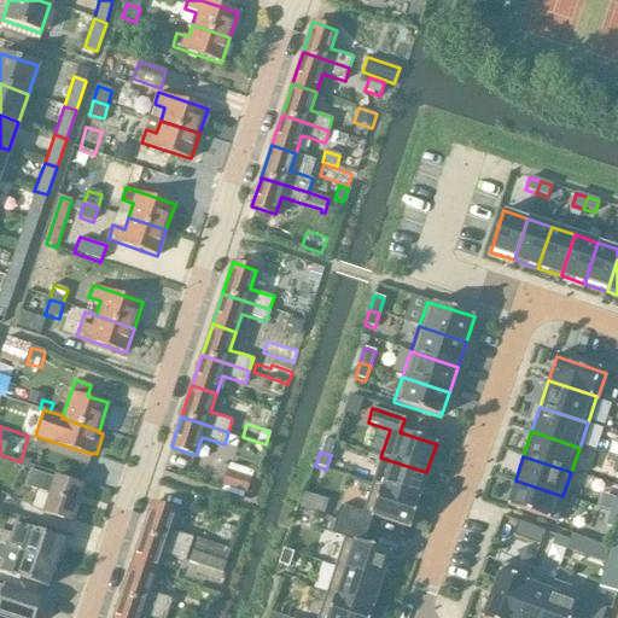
[(418,499),(426,472),(380,458),(372,484),(418,499)]
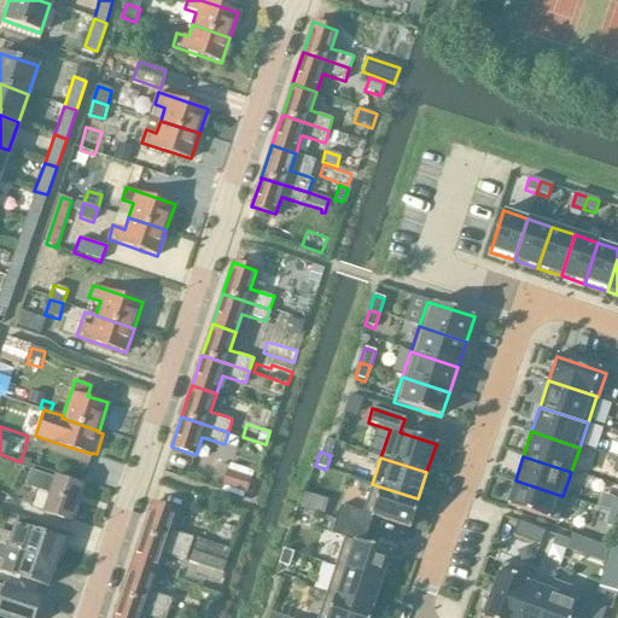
[(226,471),(221,487),(245,494),(250,478),(252,471),(228,465),(227,471),(226,471)]
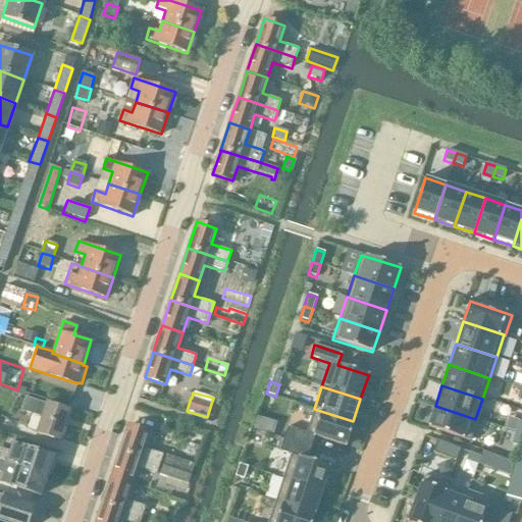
[(58,440),(68,410),(47,403),(47,404),(25,397),(21,410),(43,417),(37,433),(58,440)]
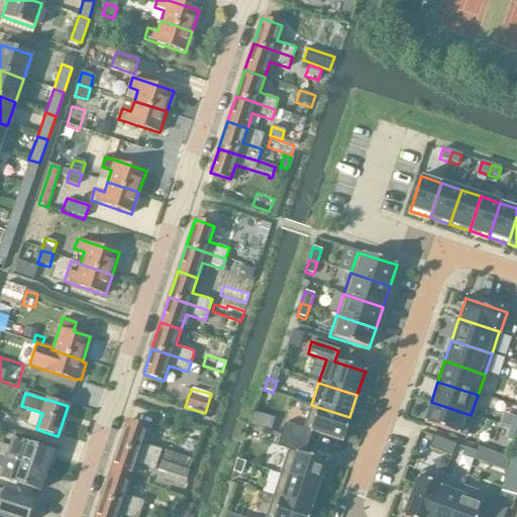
[(431,402),(424,423),(464,436),(471,415),(431,402)]
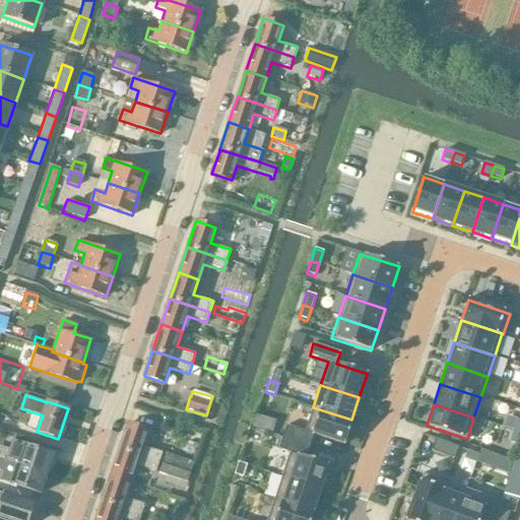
[(352,420),(351,419),(313,407),(305,432),(285,426),(282,438),(309,446),(313,435),(343,445),(344,446),(352,420)]
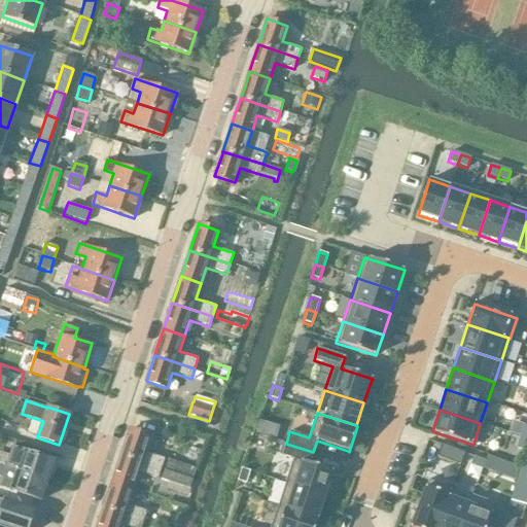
[(130,429),(121,456),(162,469),(165,459),(145,453),(145,451),(150,435),(131,429),(130,429)]
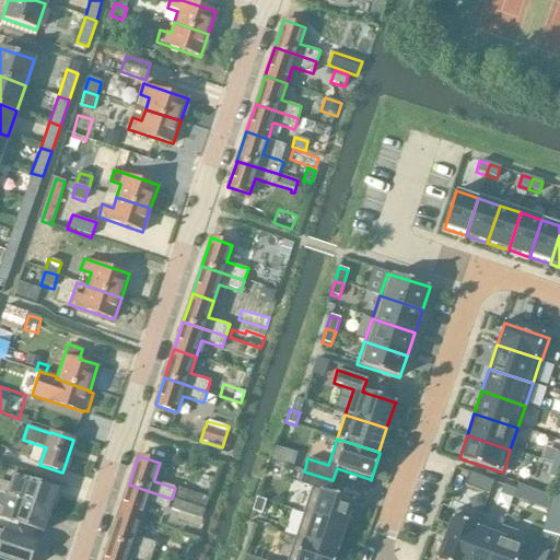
[(559,466),(552,464),(548,476),(558,479),(559,470),(559,466)]
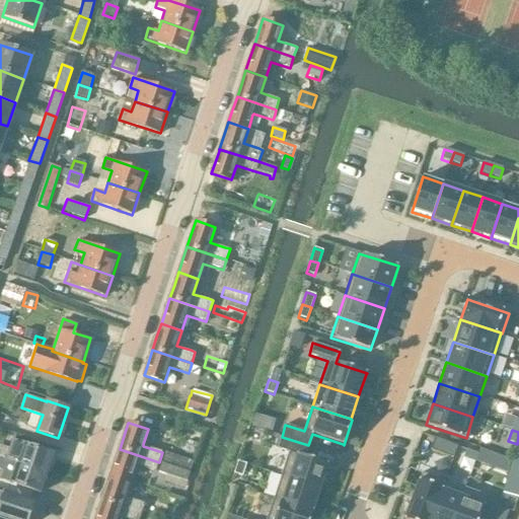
[(304,457),(308,445),(282,437),(278,449),(289,452),(281,475),(319,489),(327,466),(327,464),(304,457)]
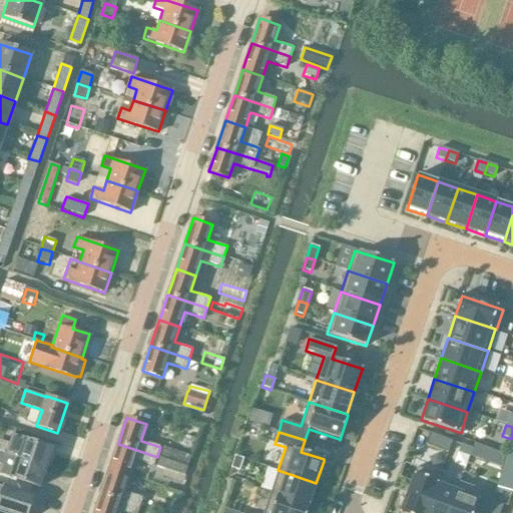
[(429,434),(425,444),(447,453),(451,442),(429,434)]
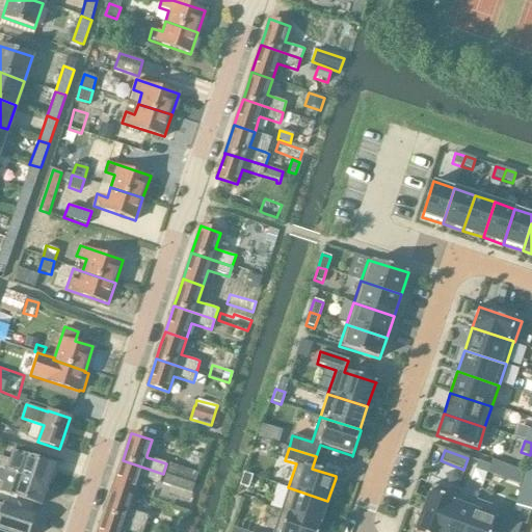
[(0,467),(48,483),(55,463),(25,453),(24,456),(11,451),(9,459),(0,455),(0,467)]
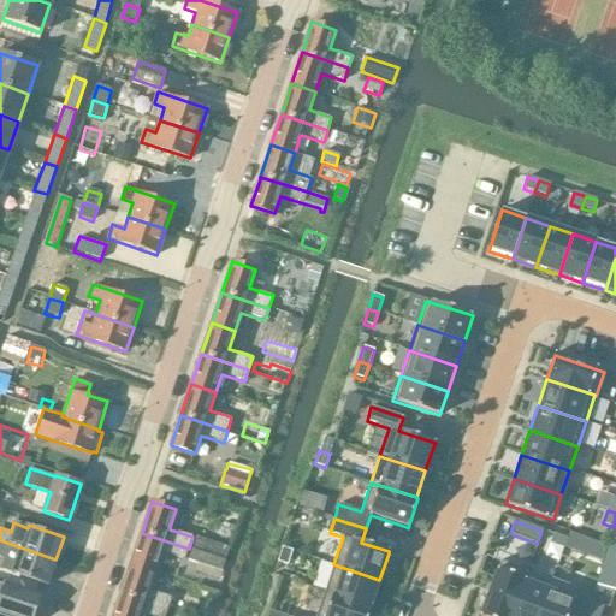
[(137,545),(131,563),(157,572),(164,552),(184,560),(189,549),(142,533),(141,533),(137,545)]
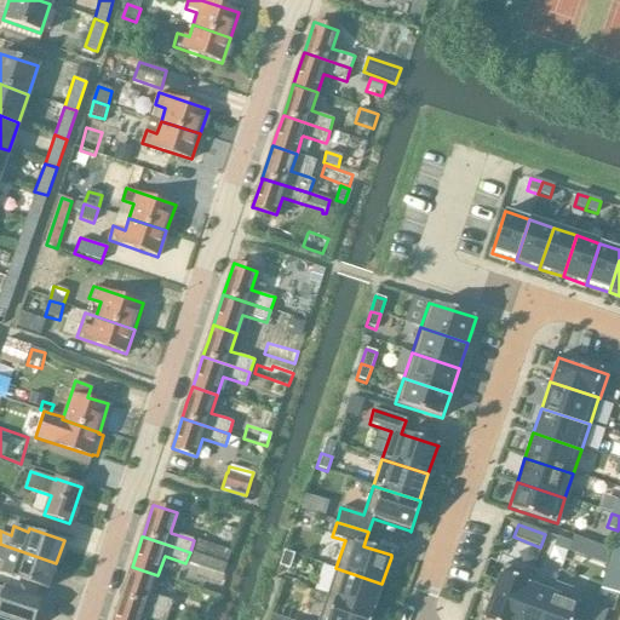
[(557,538),(554,547),(567,552),(570,543),(557,538)]
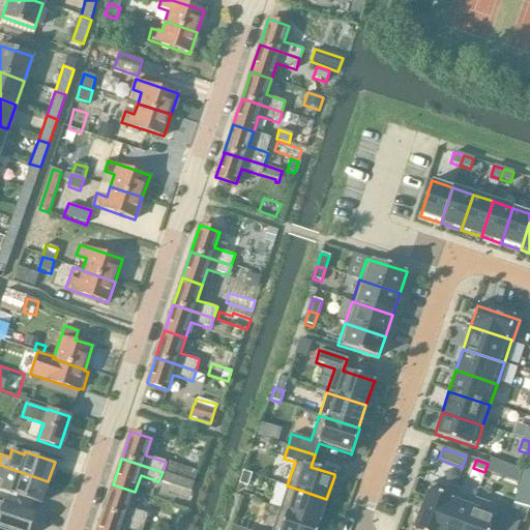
[(169,462),(165,472),(194,481),(197,471),(169,462)]
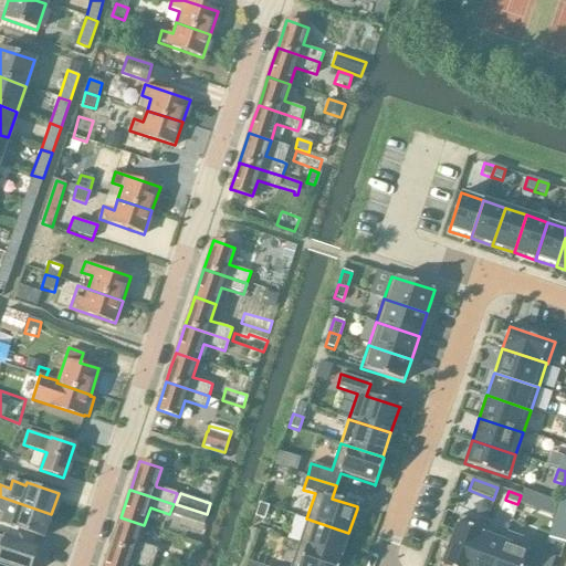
[(0,521),(12,525),(43,536),(51,514),(0,496),(0,513),(2,514),(0,521)]
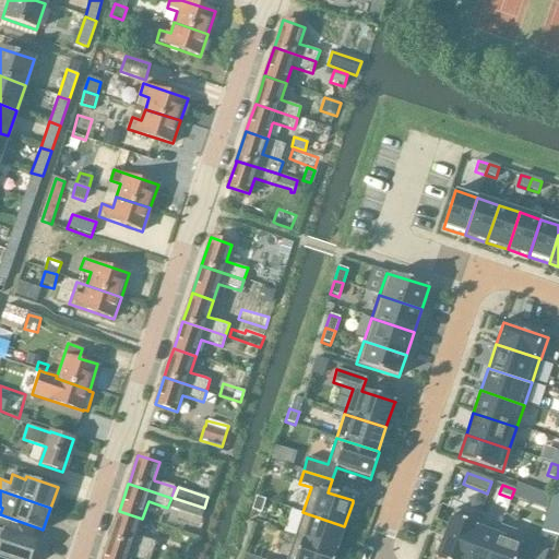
[(256,497),(251,510),(260,513),(265,500),(256,497)]
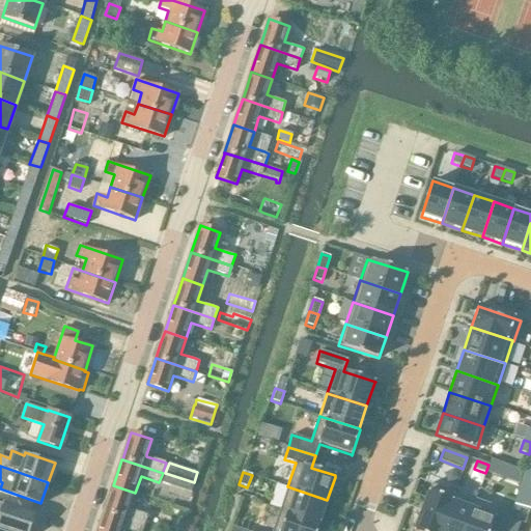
[(191,493),(194,482),(165,473),(162,483),(191,493)]
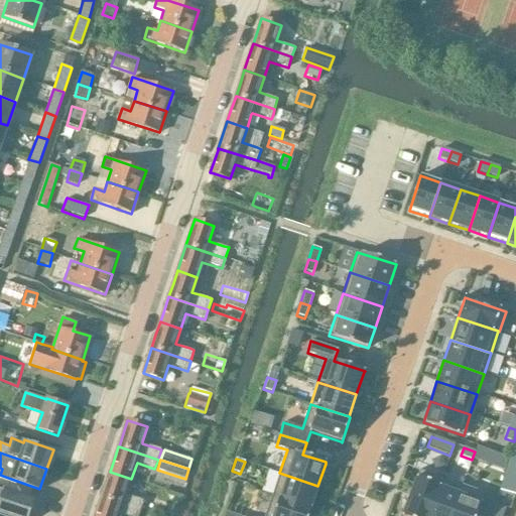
[(106,484),(101,497),(141,510),(144,501),(126,494),(131,479),(110,472),(106,484)]
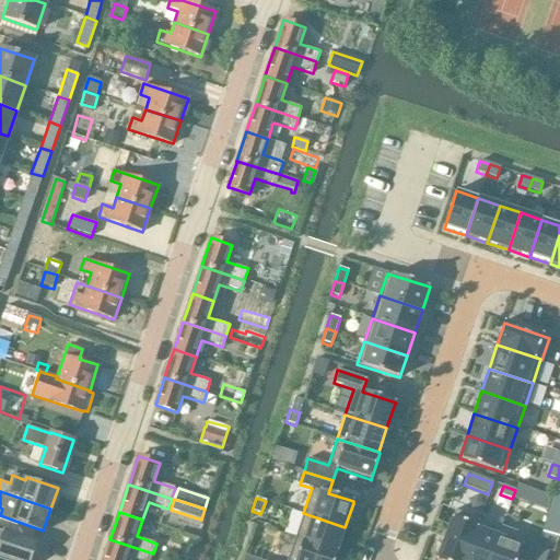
[(455,512),(436,559),(463,559),(478,522),(478,521),(455,512)]
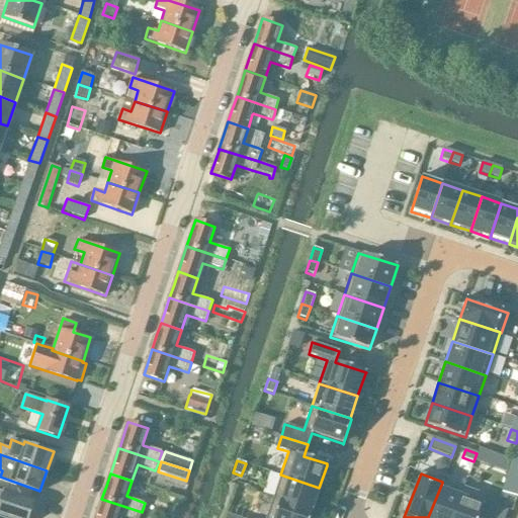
[(312,510),(319,488),(280,475),(273,498),(312,510)]
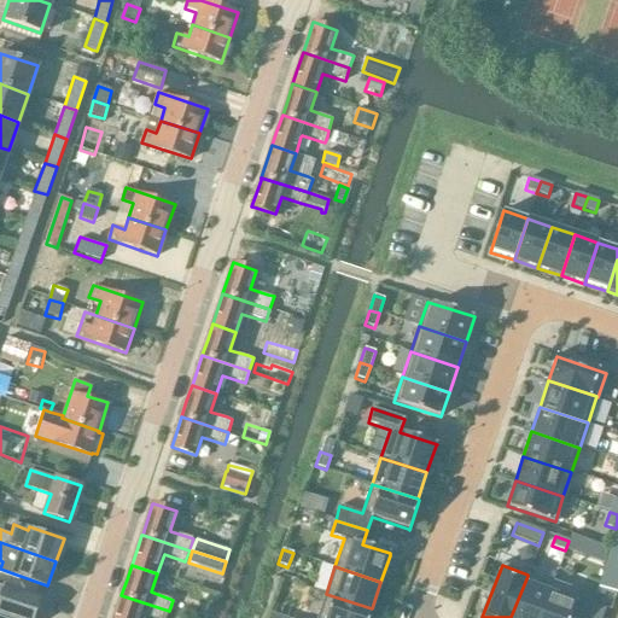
[(617,575),(604,571),(599,588),(617,593),(617,575)]
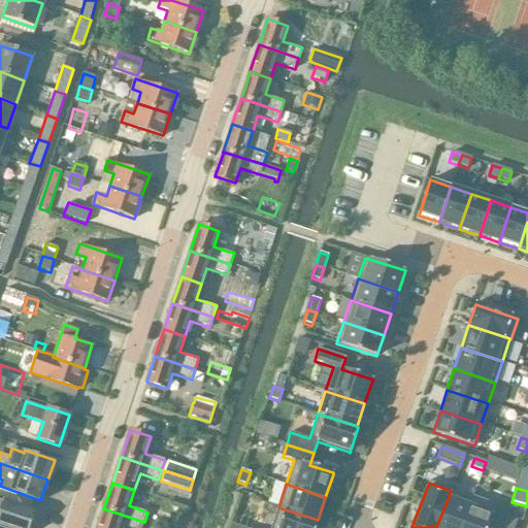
[(451,492),(436,527),(460,527),(471,500),(451,492)]
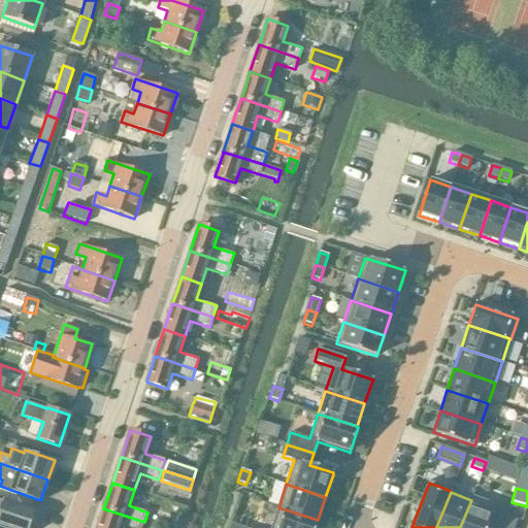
[(471,500),(460,527),(486,527),(487,527),(489,527),(499,527),(504,517),(506,510),(472,497),(471,500)]
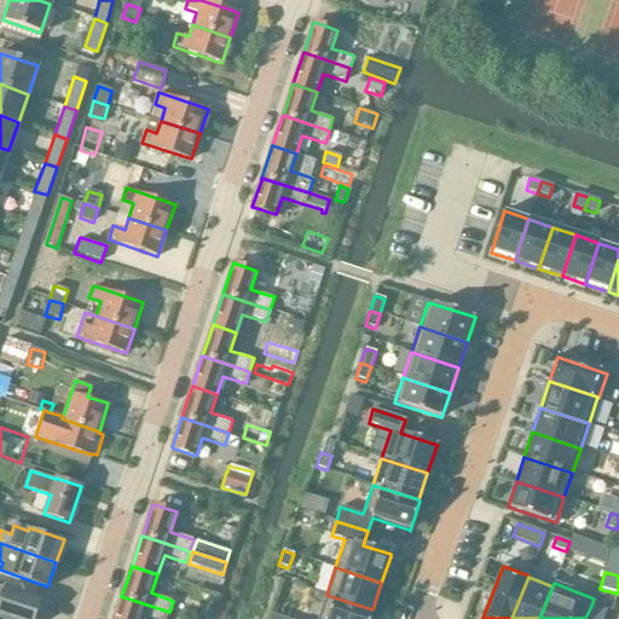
[(0,614),(13,618),(33,618),(40,597),(0,584),(0,601),(0,614)]
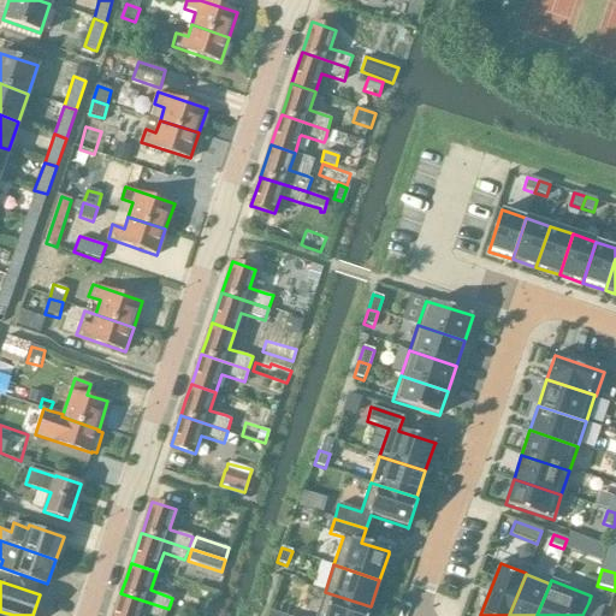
[(368,615),(372,606),(371,606),(325,592),(317,615),(368,615)]
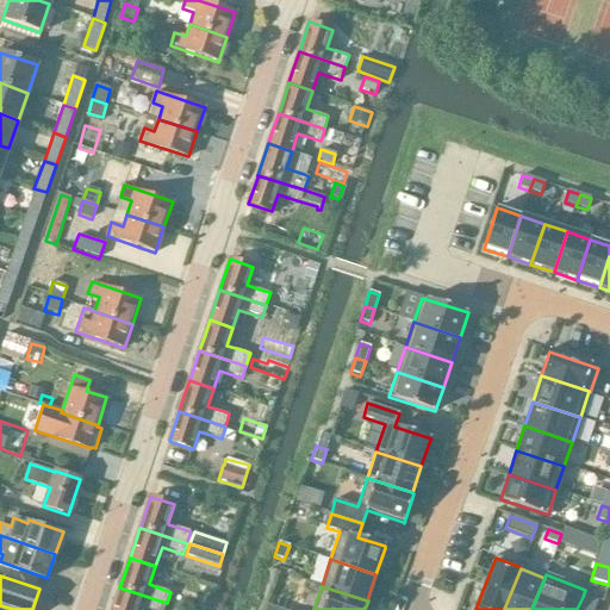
[(114,603),(112,609),(139,609),(141,608),(148,609),(163,609),(167,603),(119,587),(114,603)]
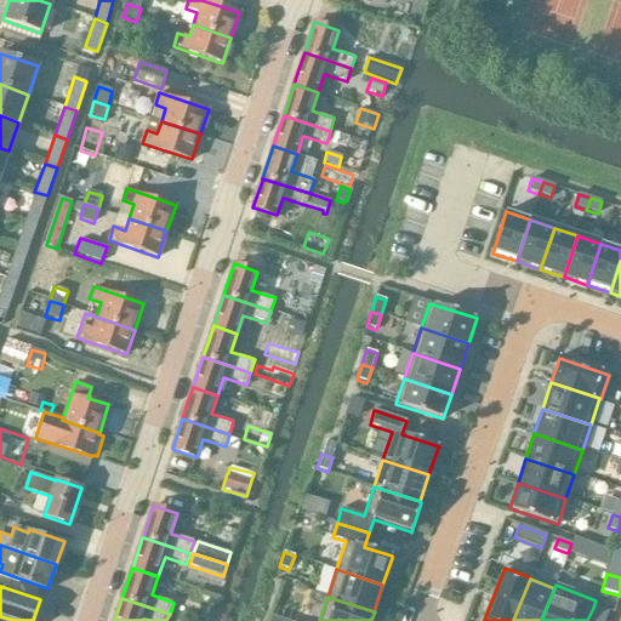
[(587,620),(604,620),(608,613),(593,608),(587,620)]
